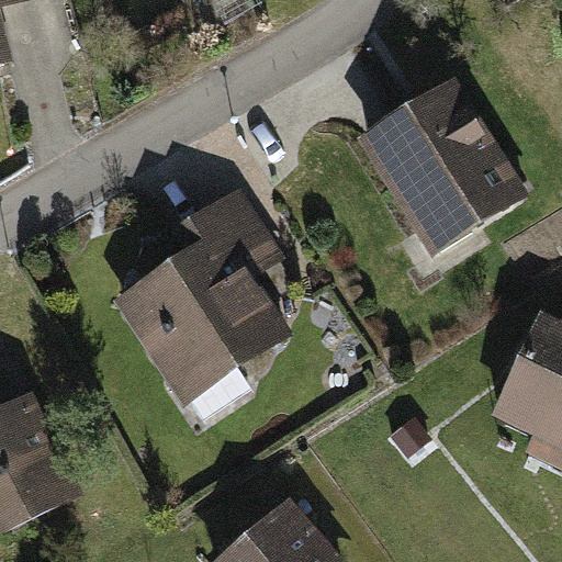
[(0,0),(0,63),(11,60),(1,18),(0,14),(0,7),(30,0),(0,0)]
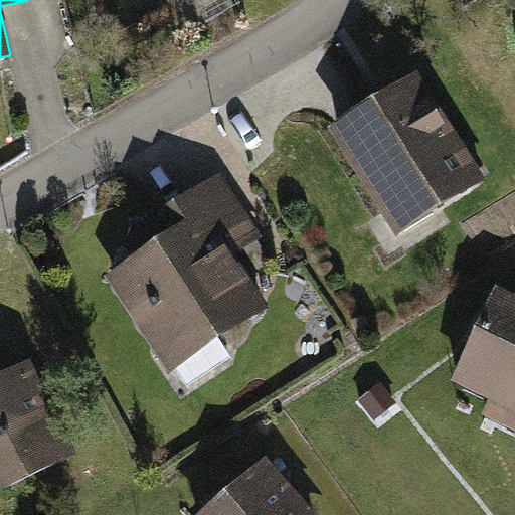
[(379,94),(327,127),(395,231),(483,175),(414,70),(379,94)]
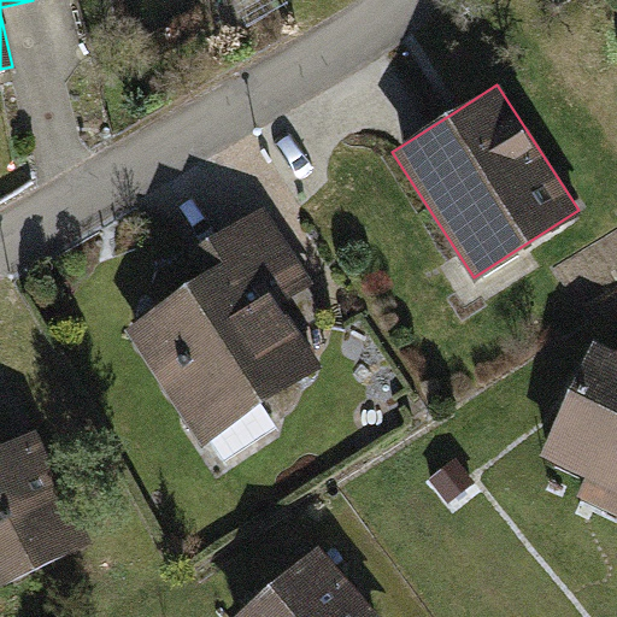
[(201,285),(124,336),(215,472),(276,430),(259,405),(318,366),(298,335),(324,317),(315,303),(306,291),(313,286),(264,211),(187,263),(201,285)]
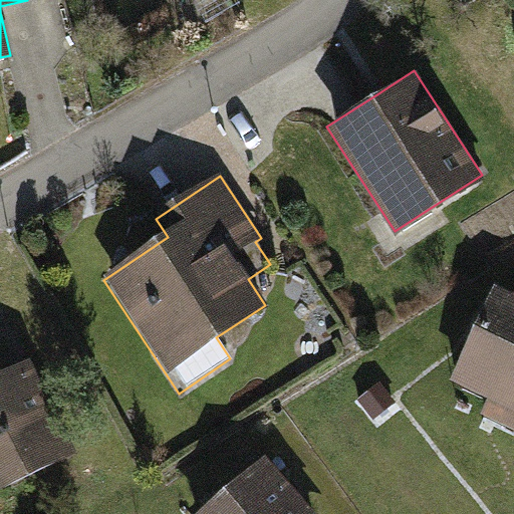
[(513,295),(493,286),(450,382),(486,399),(479,414),(513,429),(513,295)]
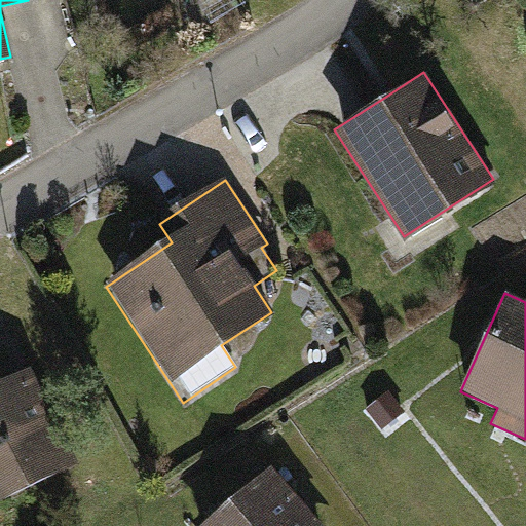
[(21,371),(0,380),(0,500),(77,463),(30,366),(21,371)]
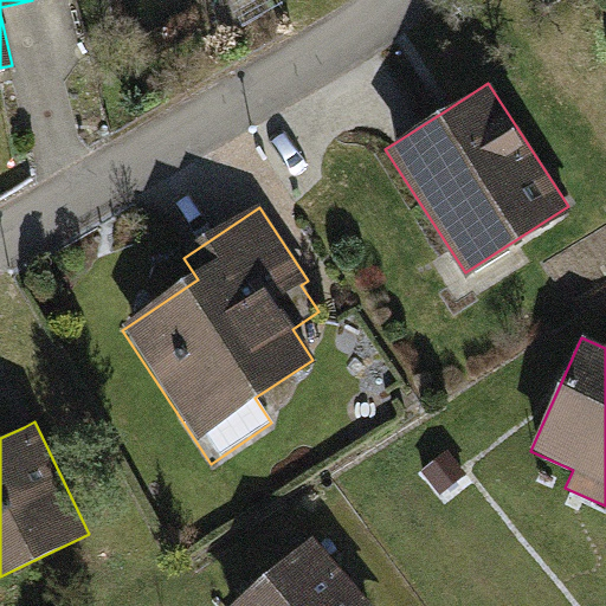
[(311,539),(232,605),(356,605),(353,601),(361,595),(311,539)]
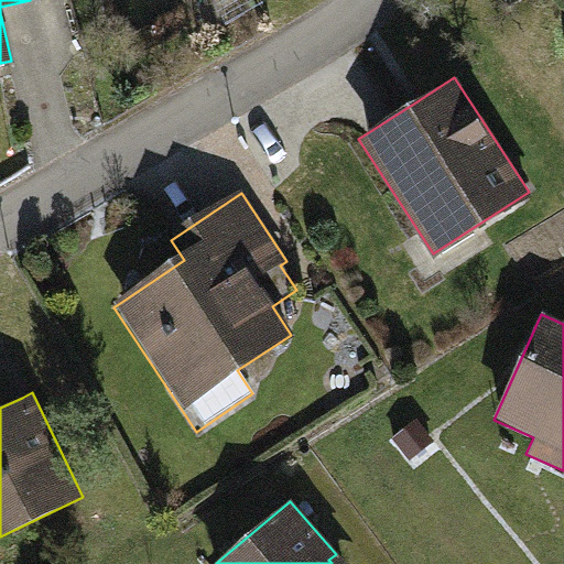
All buildings are outlined.
